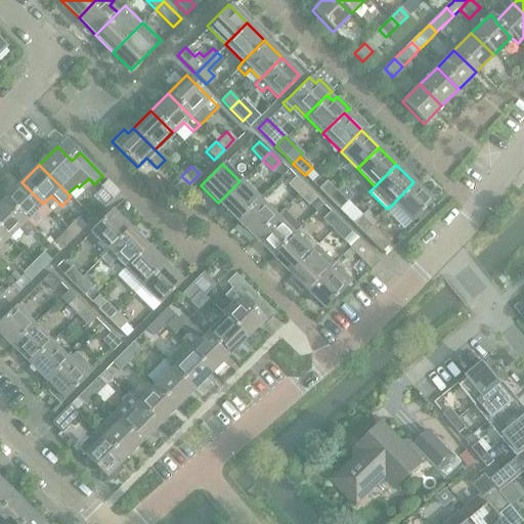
[(179,193),(189,183),(181,176),(171,185),(179,193)]
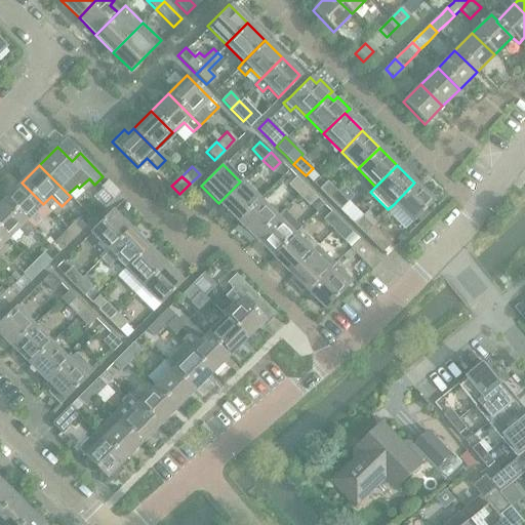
[(287,185),(297,195),(305,187),(294,176),(287,185)]
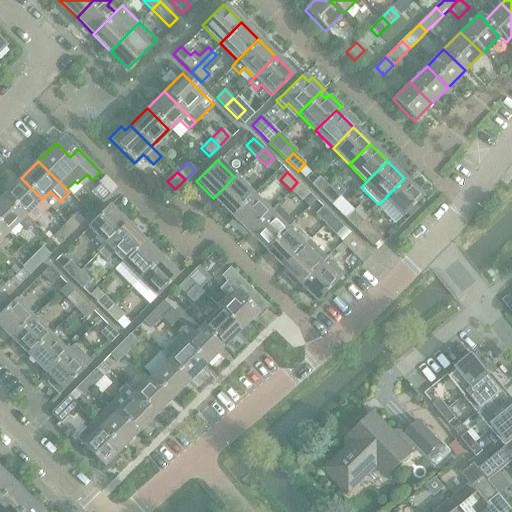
[(109,195),(116,188),(105,176),(98,183),(99,184),(109,195)]
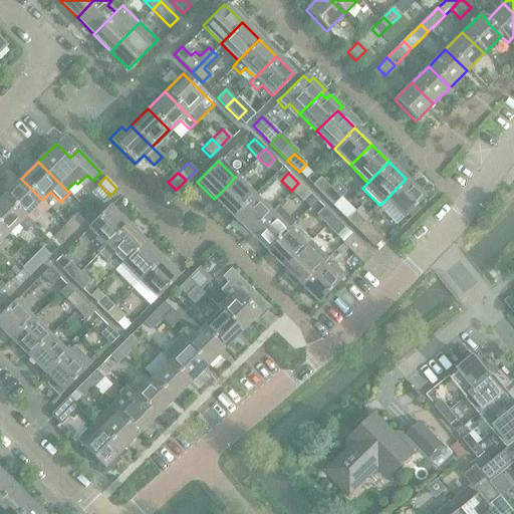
[(214,199),(231,216),(252,196),(235,178),(214,199)]
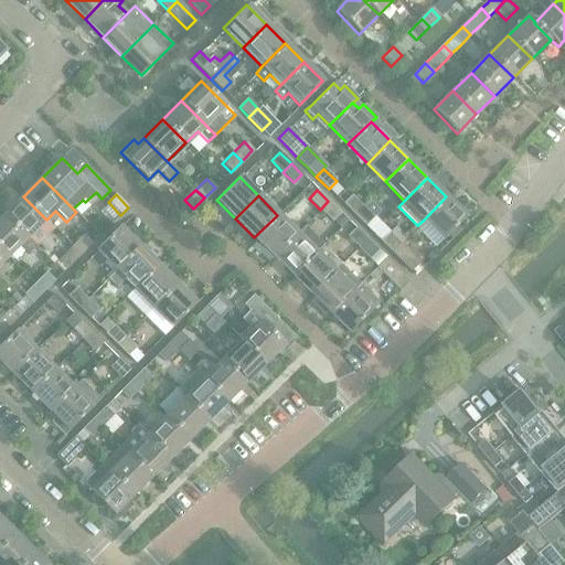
[(23,196),(4,215),(28,238),(46,220),(23,196)]
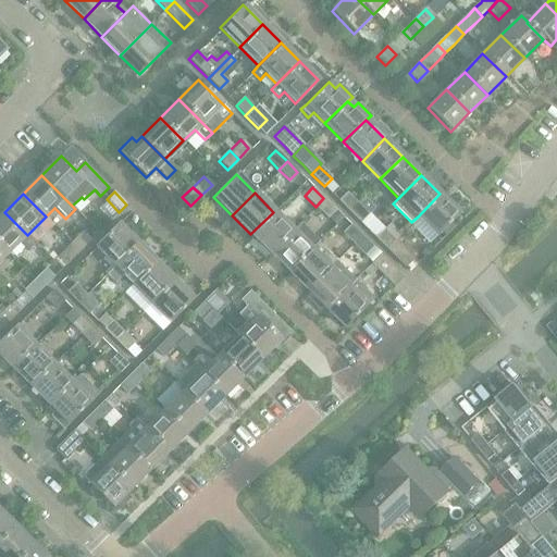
[(458,212),(440,194),(418,217),(435,235),(458,212)]
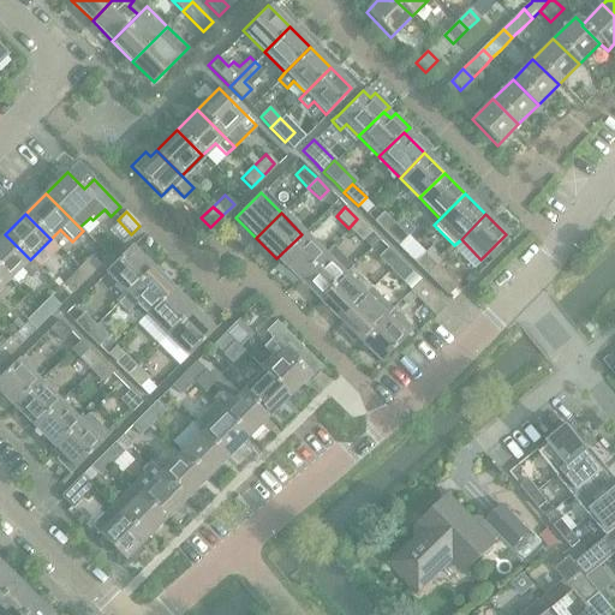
[(375,224),(384,232),(393,224),(383,215),(375,224)]
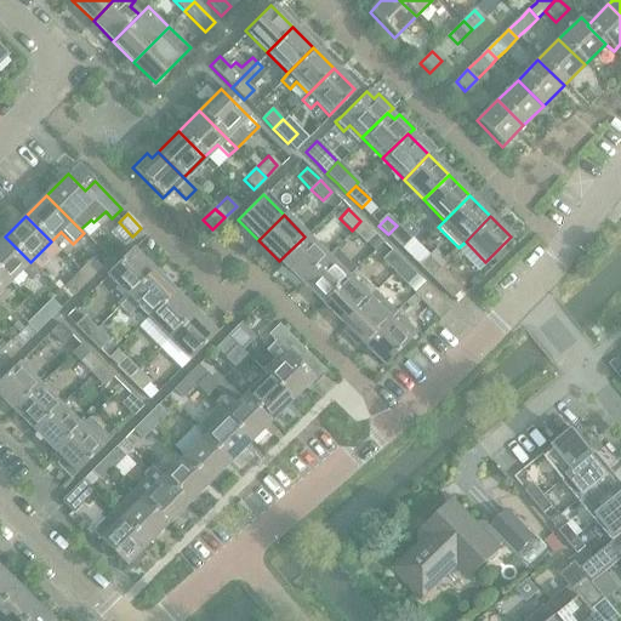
[(372,233),(360,221),(352,231),(364,243),(372,233)]
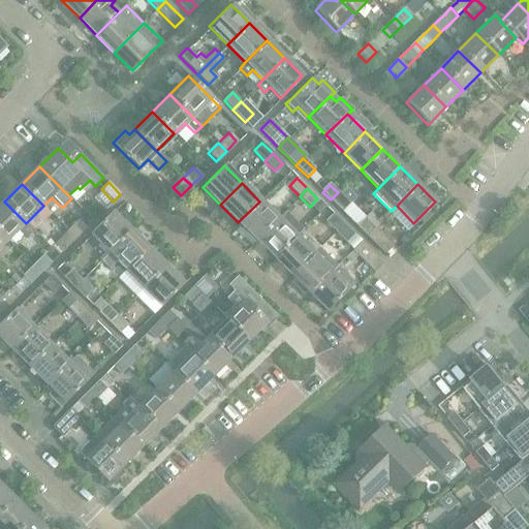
[(102,190),(93,199),(104,210),(113,201),(102,190)]
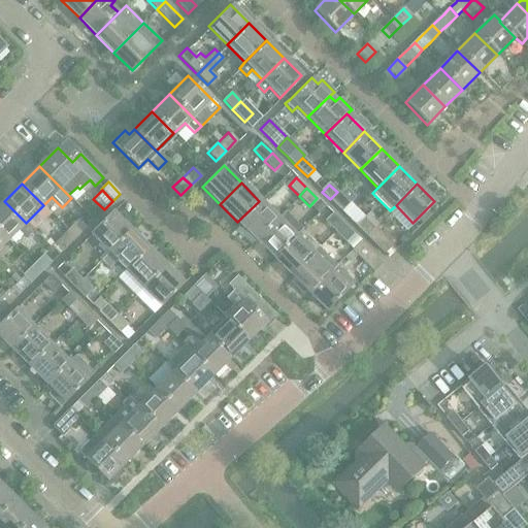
[(350,205),(337,192),(330,199),(342,212),(350,205)]
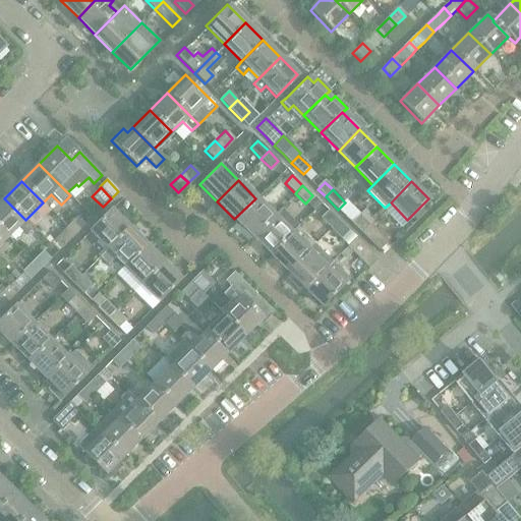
[(4,198),(0,201),(0,228),(8,237),(17,228),(25,235),(33,227),(25,220),(4,198)]
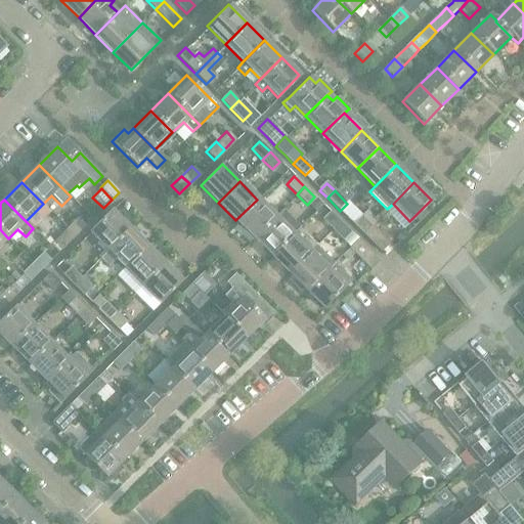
[(235,220),(253,237),(274,217),(257,200),(235,220)]
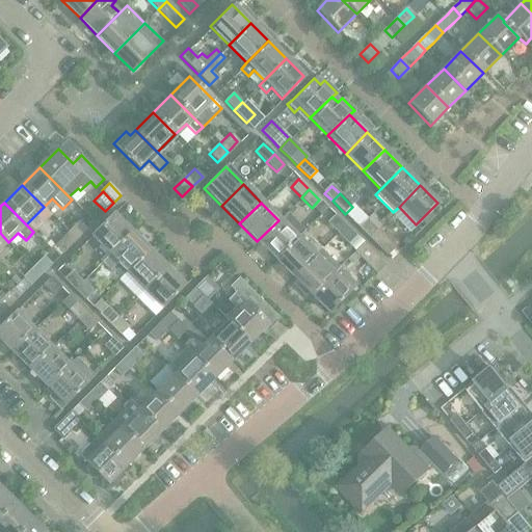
[(257,241),(274,259),(296,237),(301,232),(302,231),(286,213),(278,220),(257,241)]
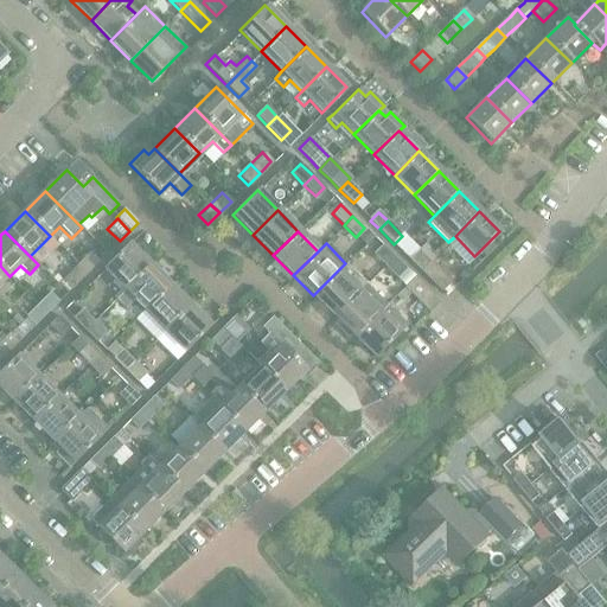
[(104,269),(126,291),(151,266),(129,244),(104,269)]
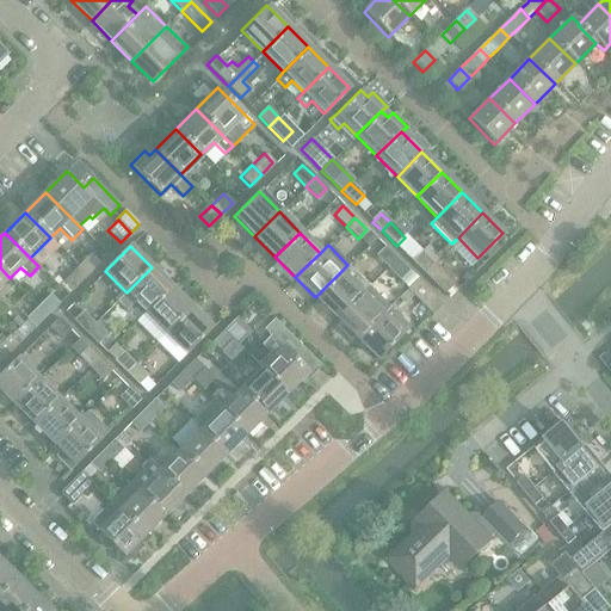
[(375,255),(387,267),(396,259),(384,247),(375,255)]
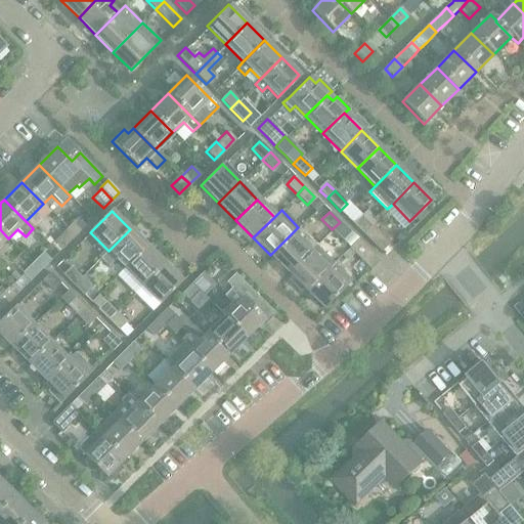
[(78,216),(67,227),(76,236),(87,225),(78,216)]
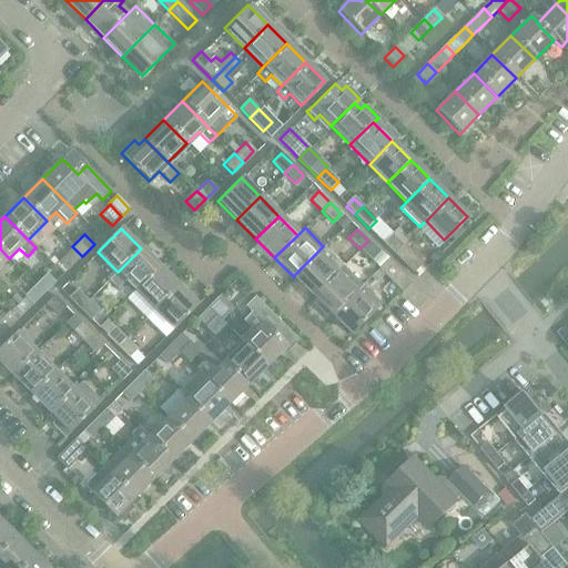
[(382,242),(393,253),(401,245),(401,244),(389,234),(382,242)]
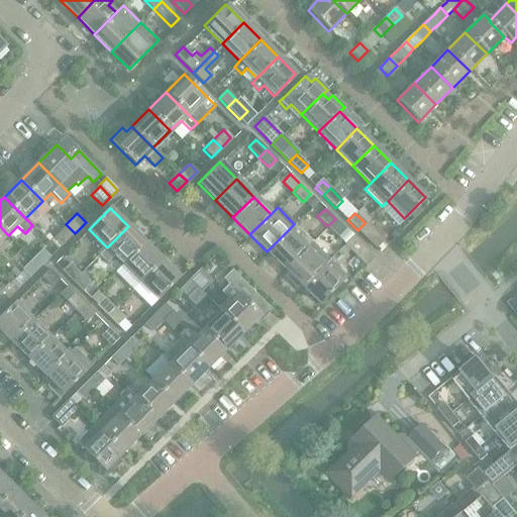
[(344,229),(335,219),(327,226),(337,236),(344,229)]
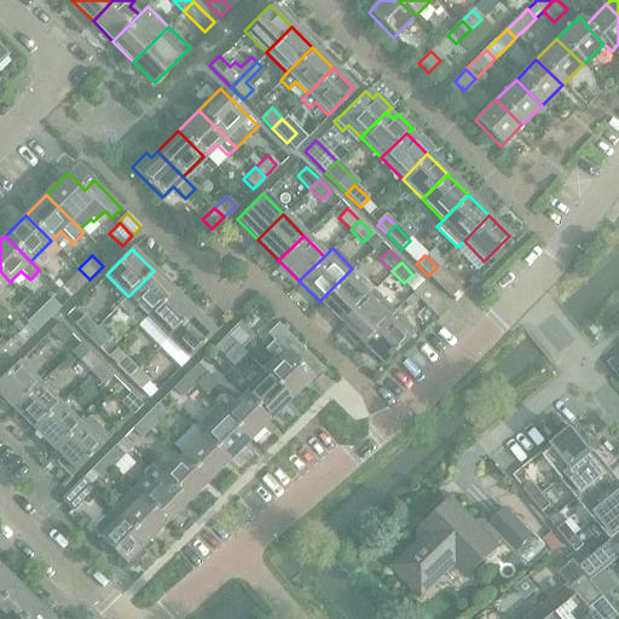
[(438,265),(437,266),(437,267),(428,276),(449,296),(460,285),(438,265)]
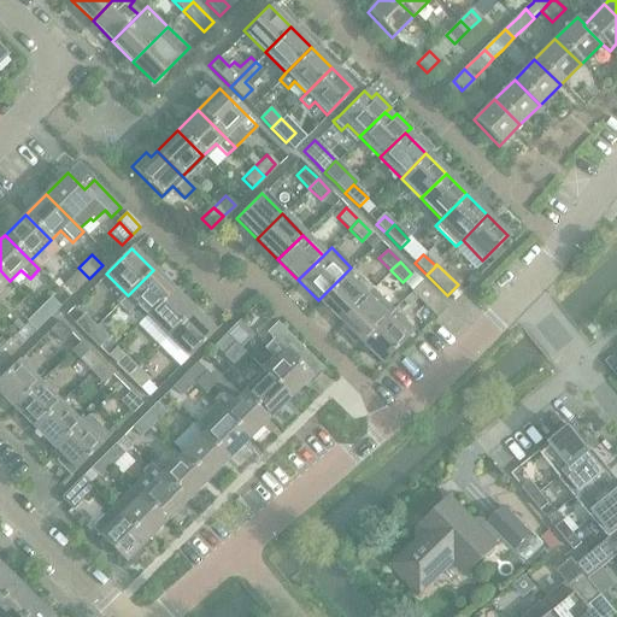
[(70,298),(89,278),(78,268),(59,287),(70,298)]
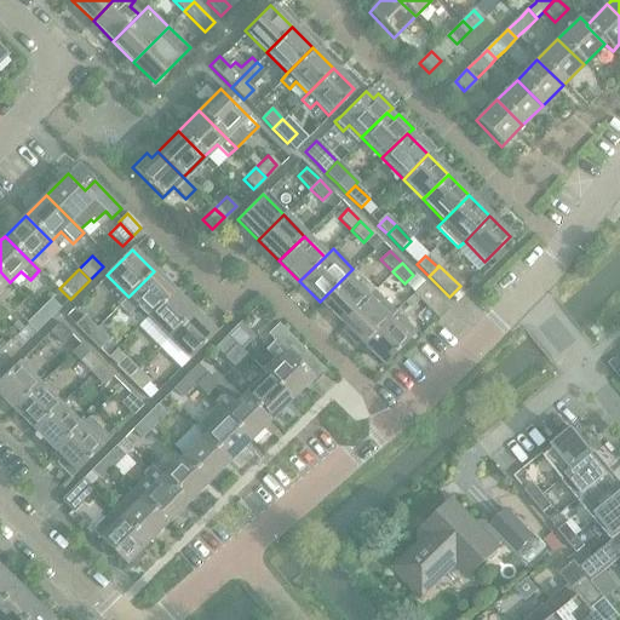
[(320,302),(340,322),(366,298),(365,296),(371,290),(351,270),(345,276),(320,302)]
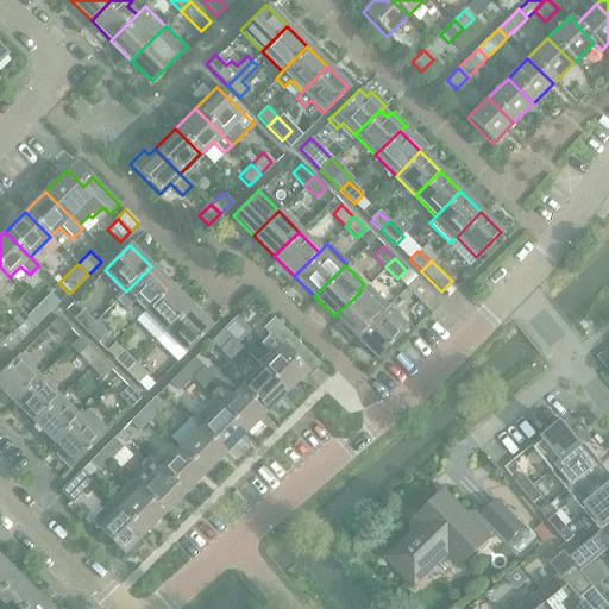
[(0,267),(0,287),(10,277),(0,267)]
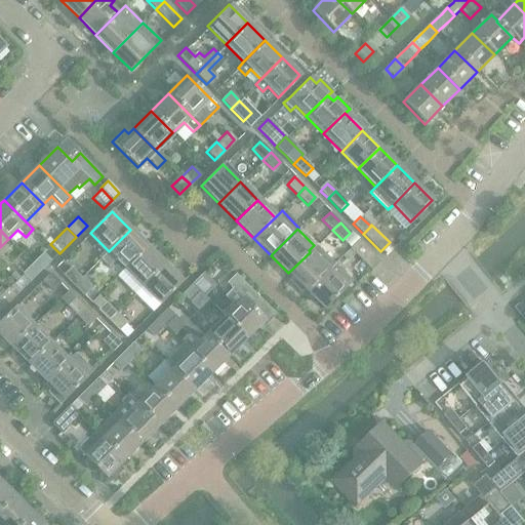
[(117,259),(126,269),(147,247),(130,230),(109,251),(101,259),(110,268),(117,259)]
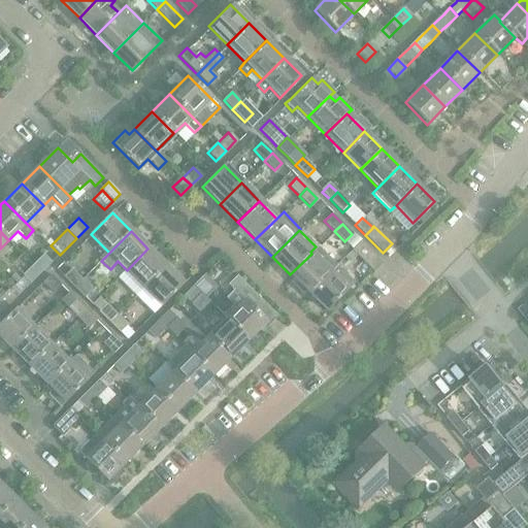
[(351,249),(369,266),(373,270),(381,262),(377,259),(359,240),(351,249)]
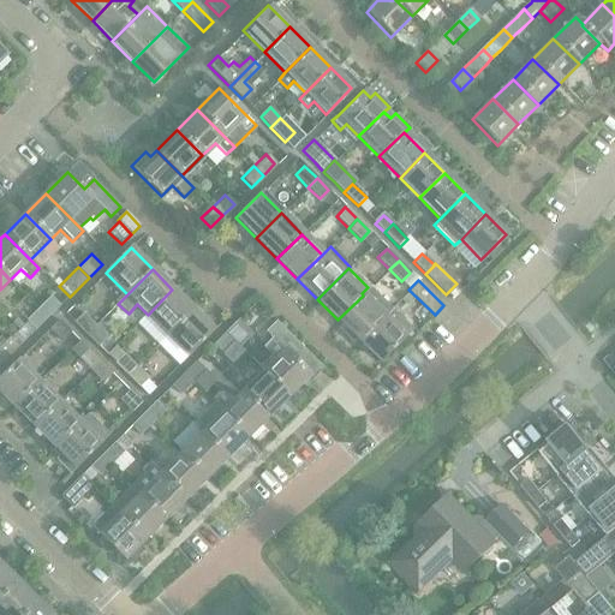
[(338,320),(358,341),(390,309),(368,287),(362,293),(363,296),(338,320)]
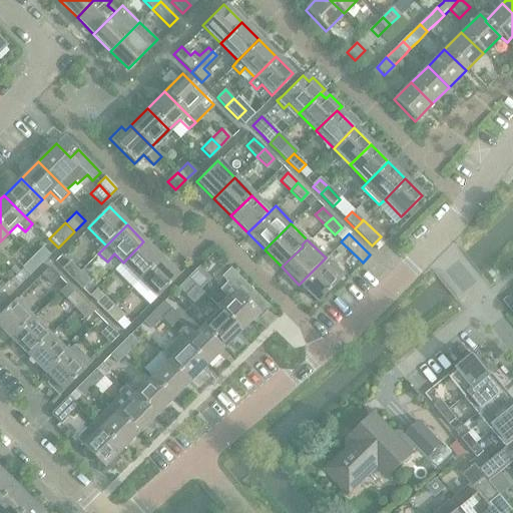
[(115,270),(132,288),(160,259),(143,241),(123,263),(115,270)]
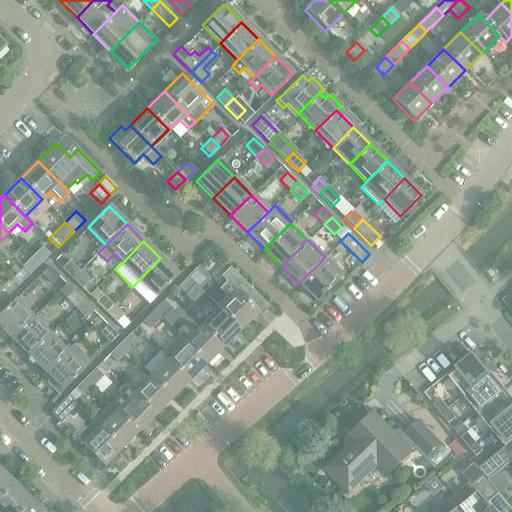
[(42,245),(31,256),(39,265),(50,254),(42,245)]
